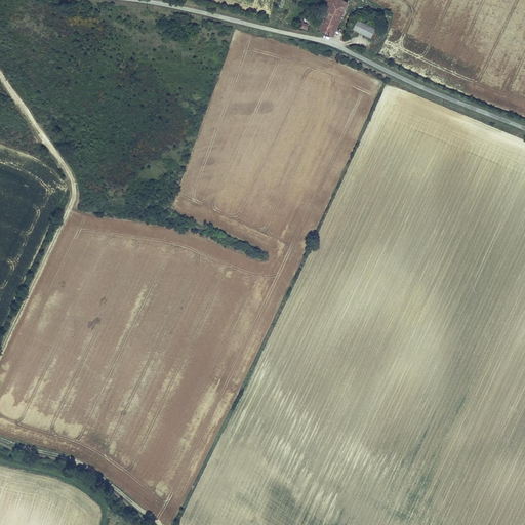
[(329,10),(332,4),(333,0),(325,0),(323,7),(326,8),(329,10)]
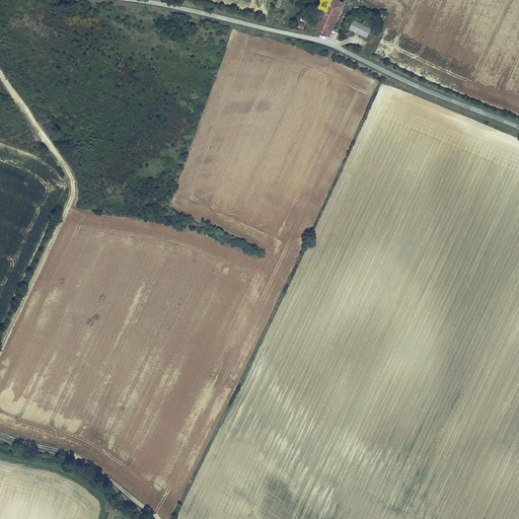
[(329,0),(328,4),(337,7),(341,9),(343,3),(336,0),(329,0)]
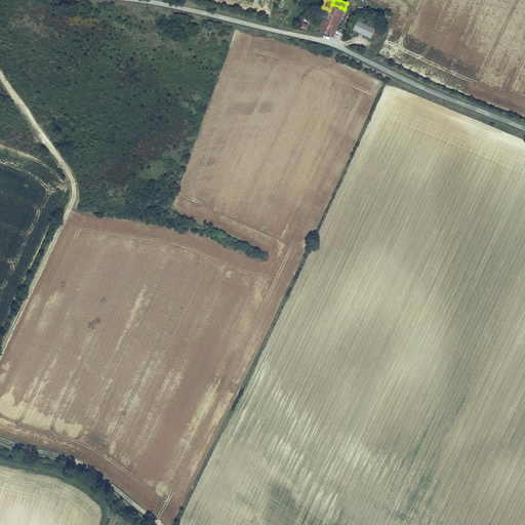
[(329,10),(326,8),(324,13),(326,14),(324,18),(323,18),(318,30),(329,35),(340,7),(332,4),(329,10)]
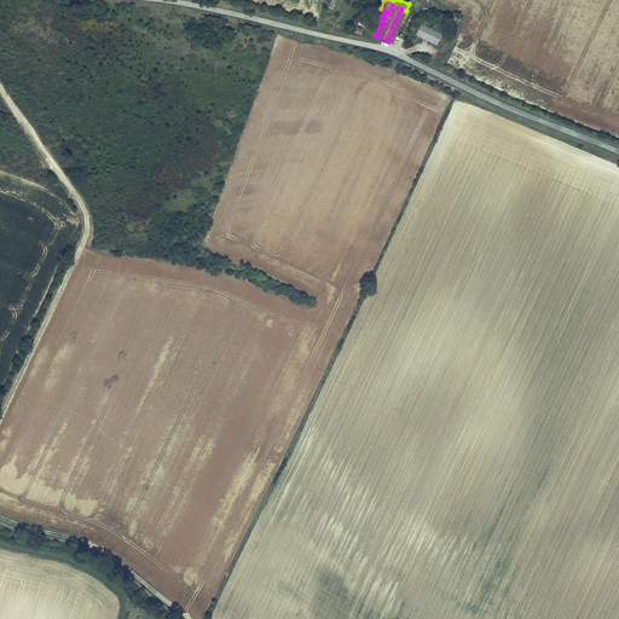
[(406,11),(401,9),(388,41),(393,44),(406,11)]
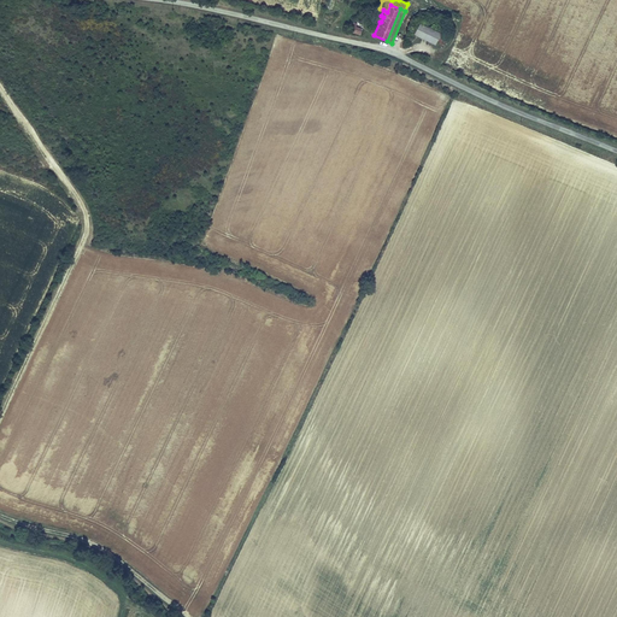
[(419,22),(415,34),(436,42),(441,31),(419,22)]
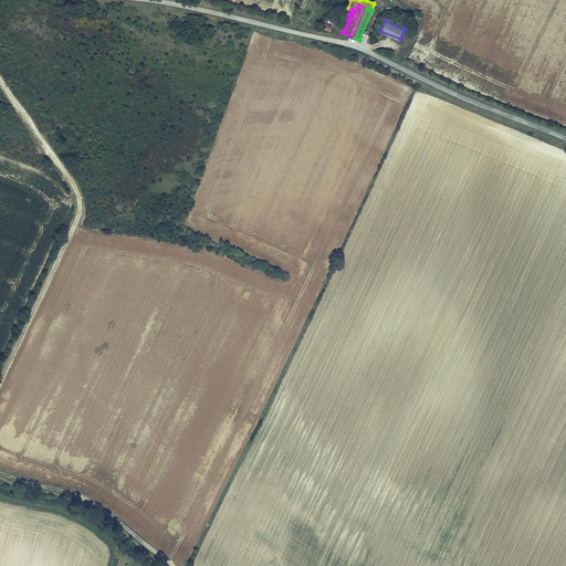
[(325,25),(325,22),(323,21),(321,30),(331,32),(332,27),(325,25)]
